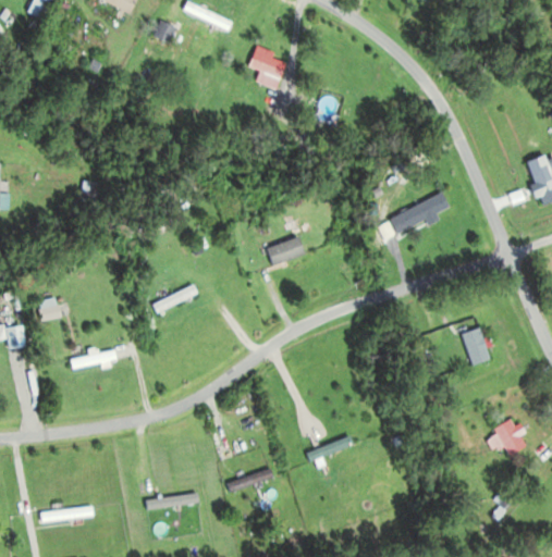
[(107,0),(131,13),(137,0),(107,0)]
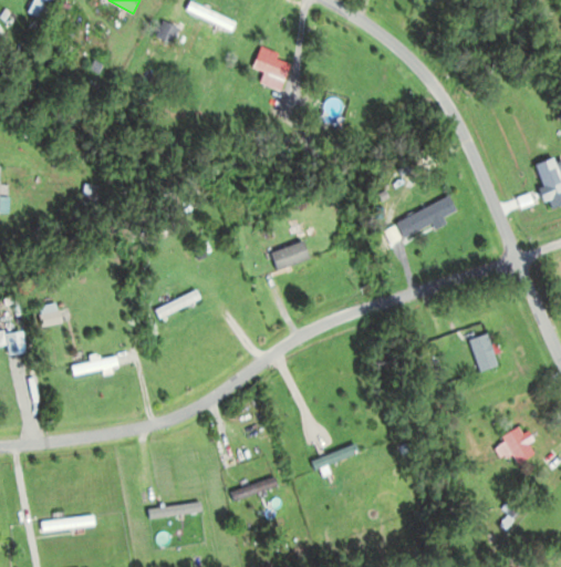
[(191,0),(188,8),(230,30),(235,21),(194,0),(191,0)]
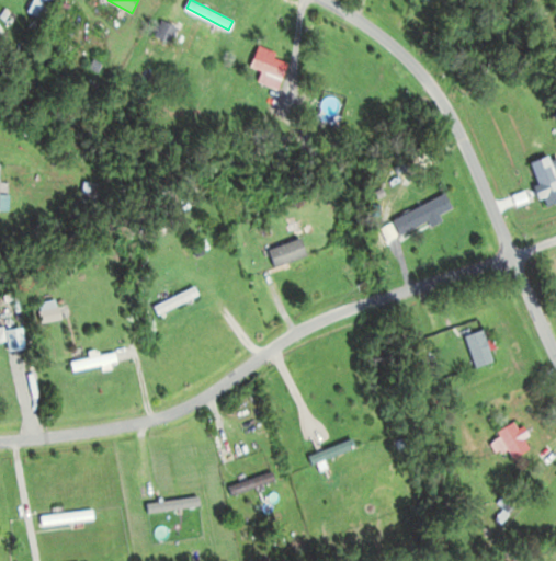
[(155,46),(165,49),(167,42),(173,44),(179,25),(162,20),(155,46)]
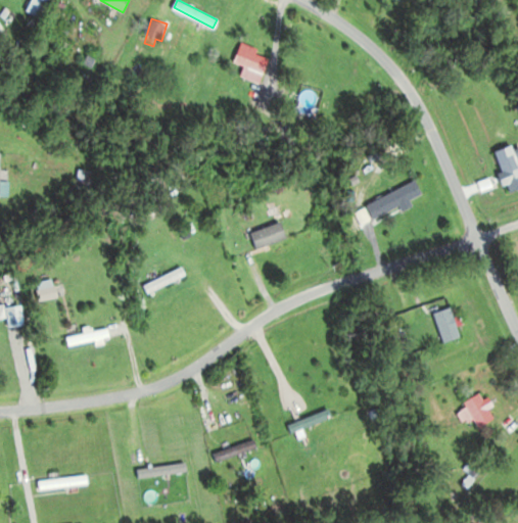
[(273,56),(242,43),(235,60),(266,73),(273,56)]
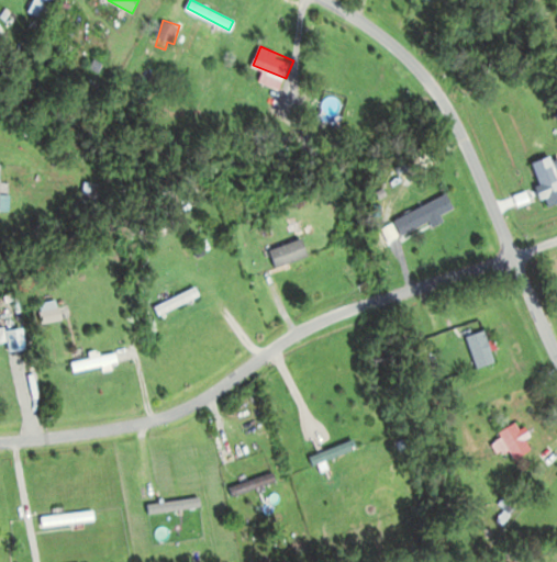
[(548,206),(556,203),(556,170),(552,155),(533,161),(548,206)]
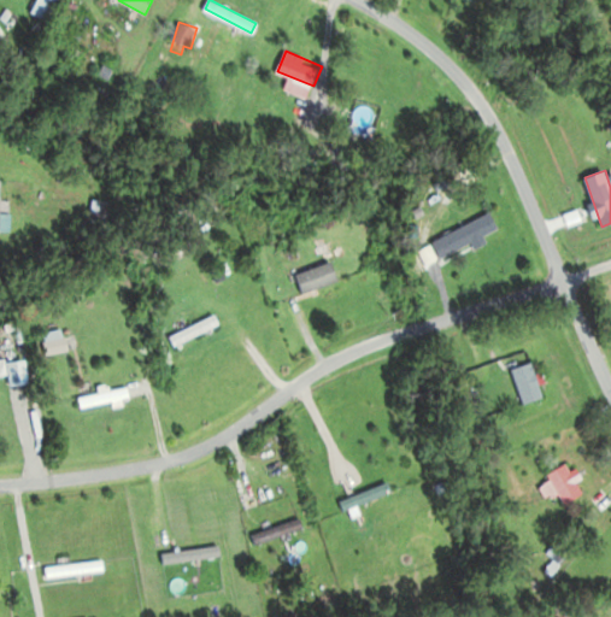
[(1,213),(0,178),(0,229),(10,229),(10,212),(1,213)]
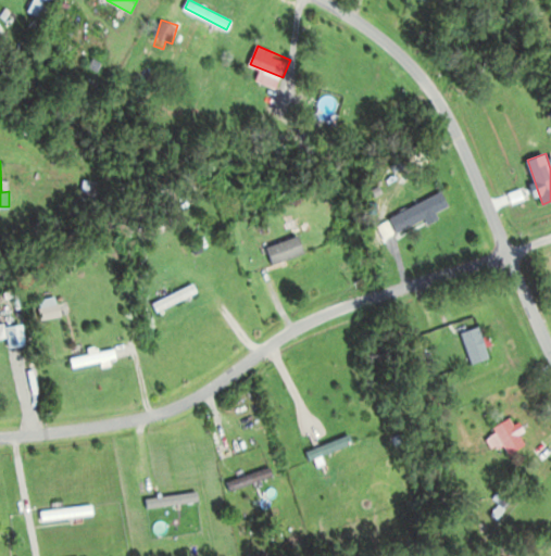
[(94,181),(85,180),(84,188),(92,189),(94,181)]
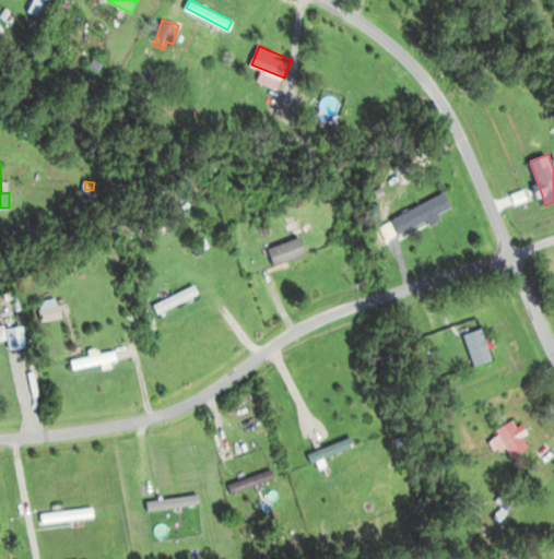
[(452,209),(445,193),(393,216),(400,232),(452,209)]
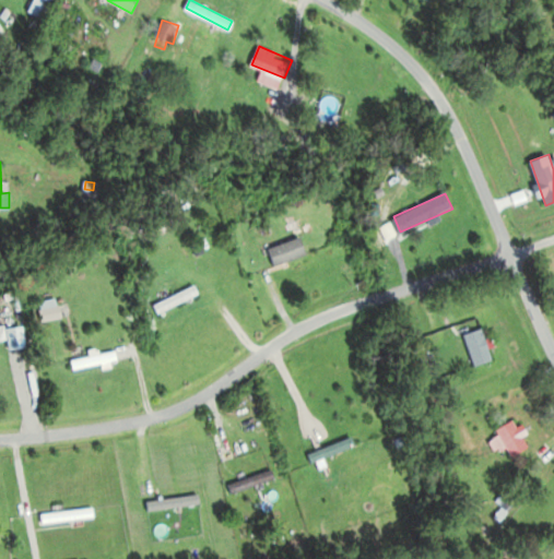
[(270,257),(273,266),(320,250),(317,240),(270,257)]
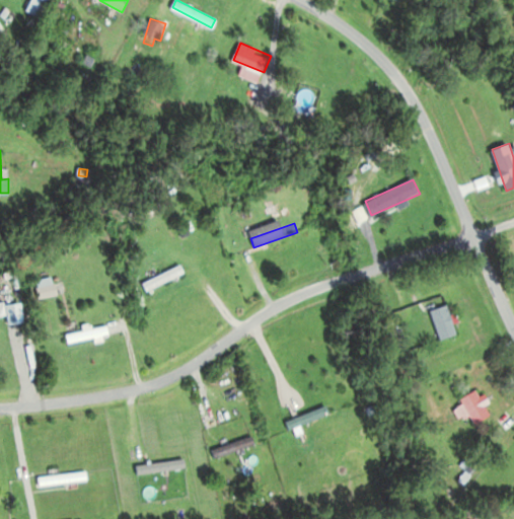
[(186,273),(181,265),(141,284),(145,292),(186,273)]
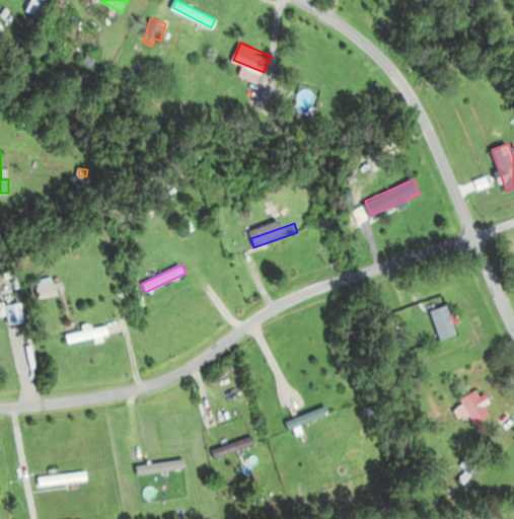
[(43,297),(57,293),(53,277),(39,281),(43,297)]
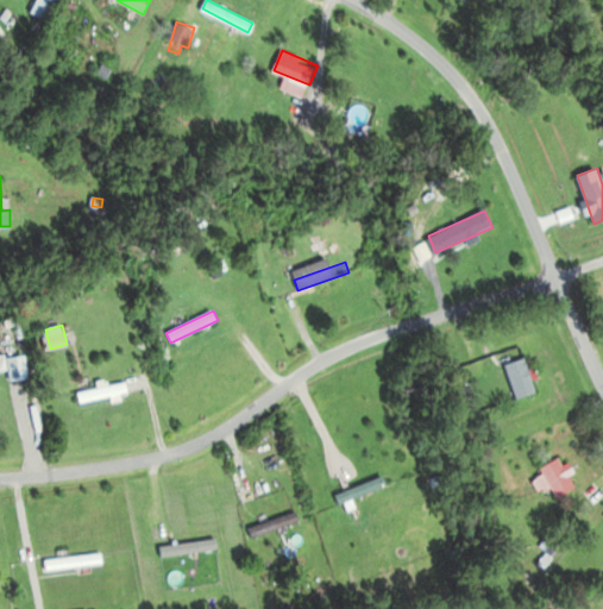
[(6,357),(8,381),(29,380),(26,356),(6,357)]
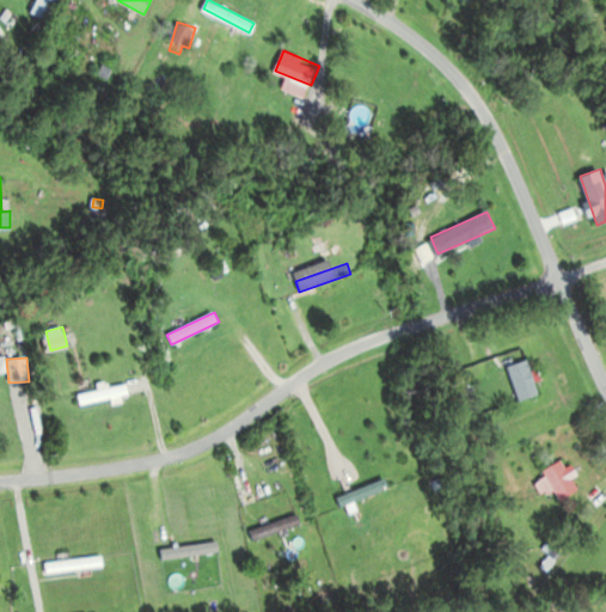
[(509,365),(516,399),(537,396),(530,360),(509,365)]
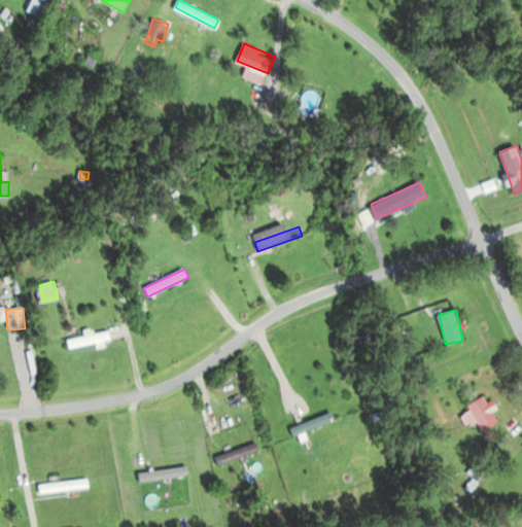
[(66,340),(67,349),(111,340),(109,330),(66,340)]
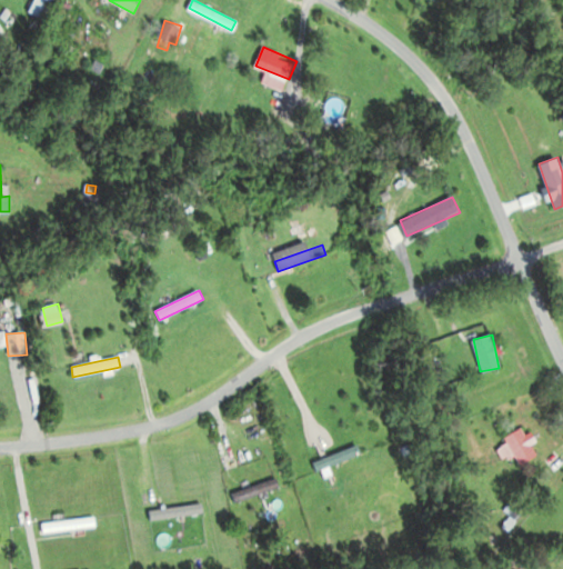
[(533,442),(523,426),(502,439),(520,466),(536,455),(530,445),(533,442)]
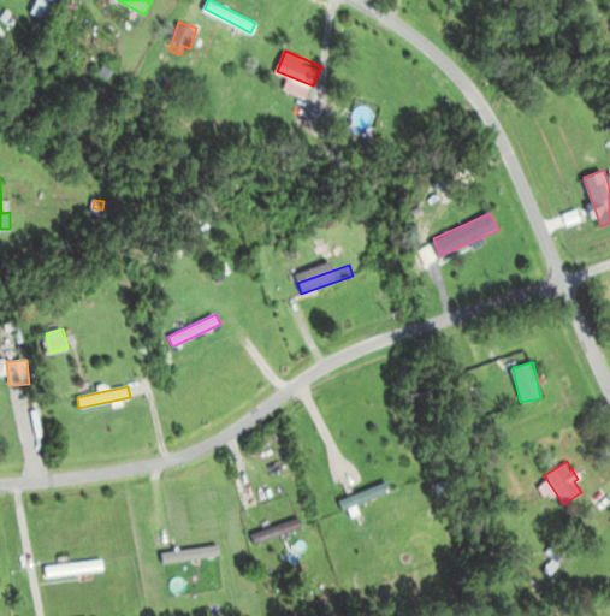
[(338,501),(342,510),(391,491),(388,481),(338,501)]
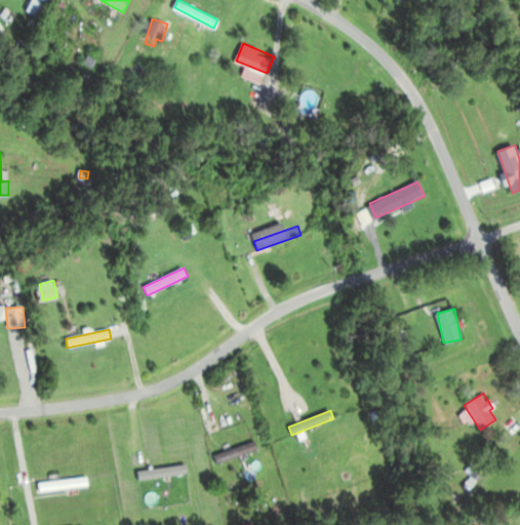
[(213,456),(216,466),(258,448),(254,439),(213,456)]
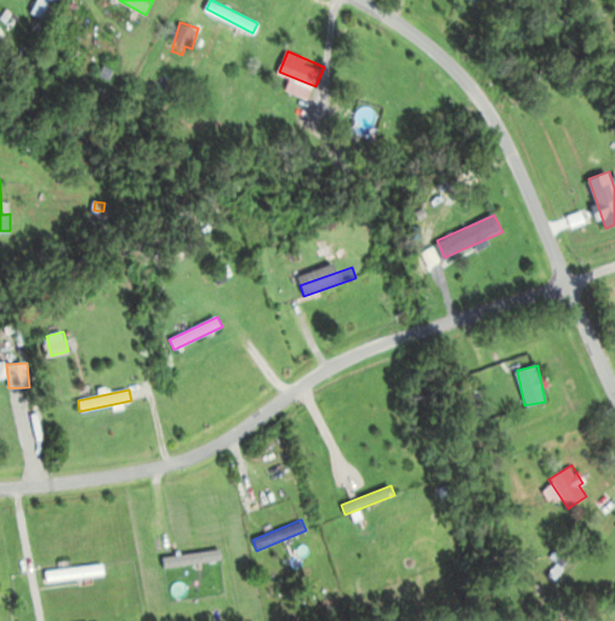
[(163,556),(164,567),(222,562),(221,550),(163,556)]
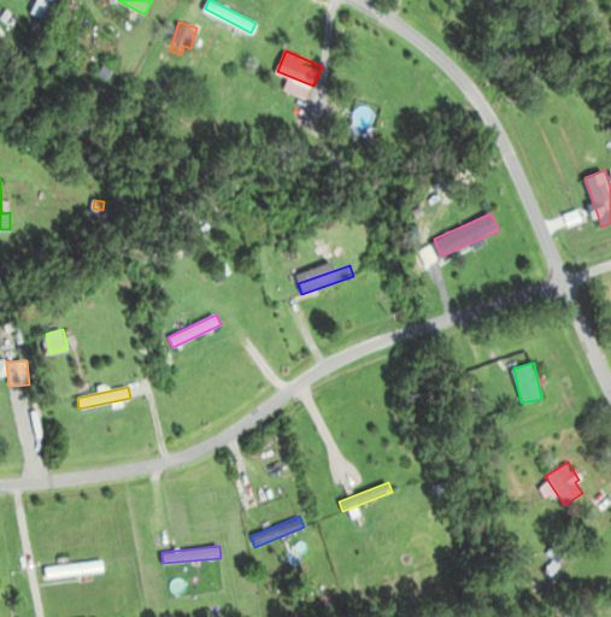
[(43,566),(45,577),(104,573),(103,562),(43,566)]
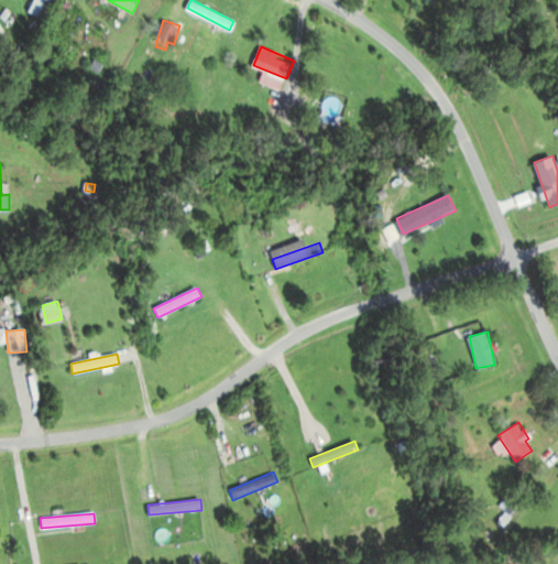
All buildings are outlined.
